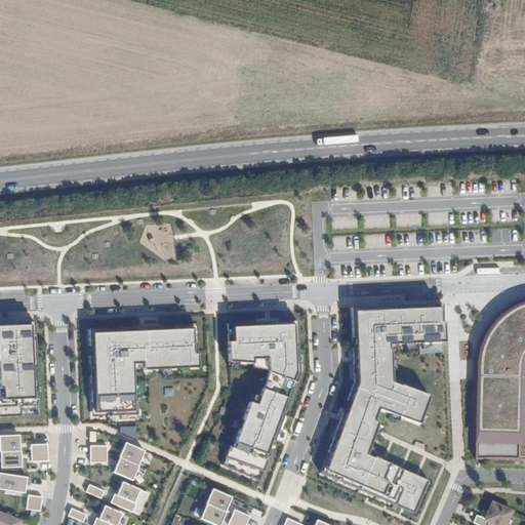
[(524,305),(518,308),(508,313),(498,320),(491,329),(485,338),(481,349),(479,355),(478,361),(478,368),(476,461),(500,460),(517,461),(524,461),(524,438),(518,437),(520,369),(521,363),(522,358),(524,354),(524,305)]
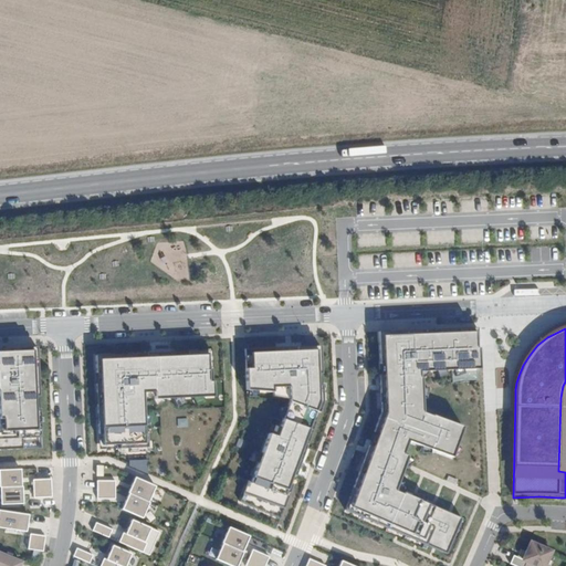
[(478,329),(377,334),(381,413),(374,433),(377,436),(373,448),(369,447),(354,490),(357,491),(354,500),(350,499),(345,512),(447,555),(461,520),(402,495),(402,496),(395,493),(407,458),(402,457),(407,443),(451,459),(462,429),(431,417),(431,418),(422,415),(420,379),(419,379),(419,374),(479,370),(478,329)]
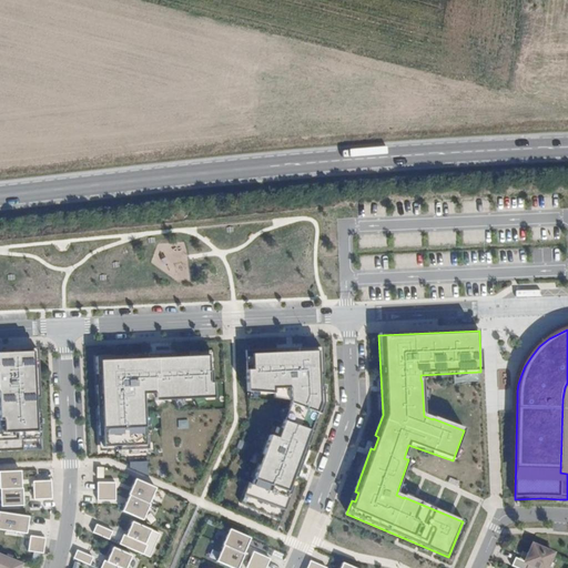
[(254,355),(250,396),(276,399),(276,395),(292,395),(292,409),(279,444),(271,440),(251,489),(247,488),(240,507),(282,523),(294,488),(291,487),(294,478),(297,479),(304,459),(301,458),(304,449),(307,450),(311,442),(307,440),(311,433),(314,434),(317,424),(314,423),(317,414),(321,416),(324,406),(321,346),(276,353),(276,356),(264,358),(264,354),(254,355)]
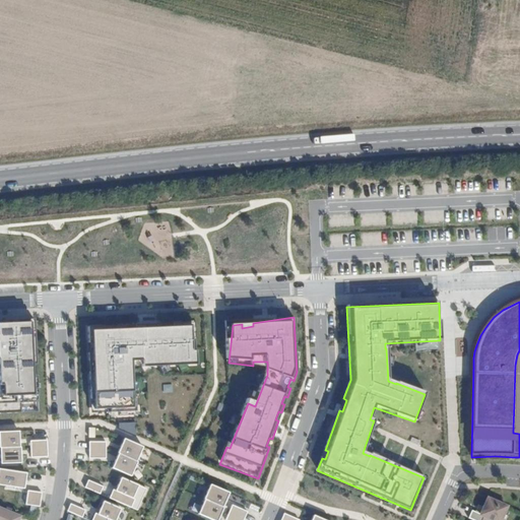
[(38,414),(34,322),(0,323),(0,415),(0,416),(38,414)]
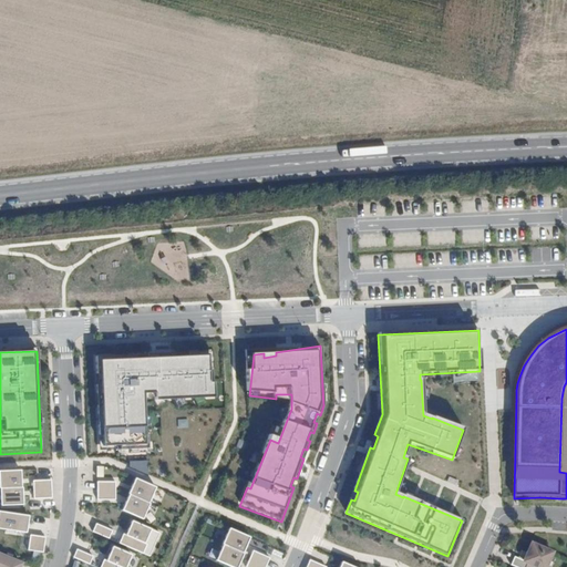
[(216,401),(216,359),(203,359),(203,354),(193,356),(193,359),(182,359),(182,356),(132,356),(132,360),(121,360),(121,356),(100,356),(100,373),(103,373),(103,384),(100,384),(100,393),(103,393),(104,405),(100,405),(100,414),(104,414),(104,424),(100,424),(100,434),(104,434),(104,446),(121,446),(121,450),(150,450),(150,435),(146,435),(146,394),(157,394),(157,402),(216,401)]
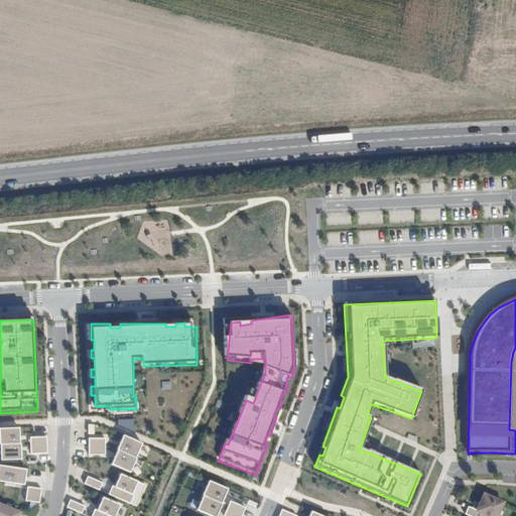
[(171,381),(162,381),(162,390),(172,389),(171,381)]
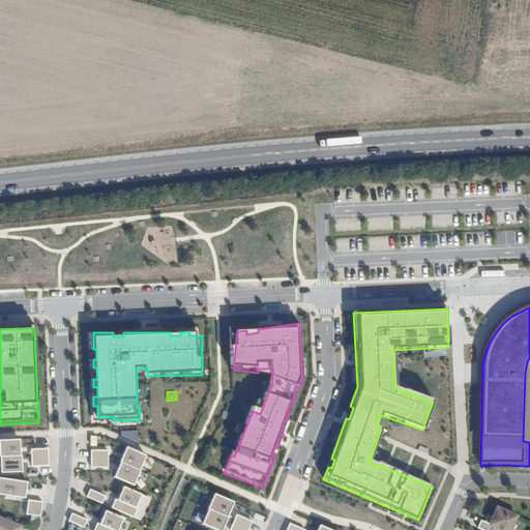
[(97,406),(93,406),(94,420),(113,420),(113,417),(97,417),(97,406)]
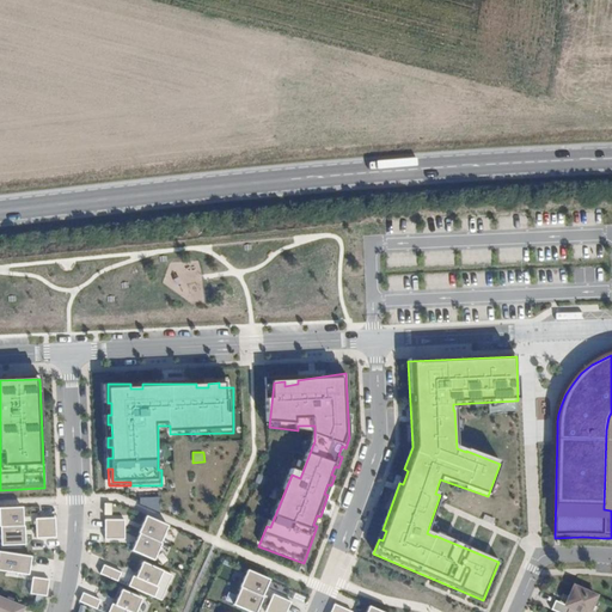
[(141,506),(161,507),(161,499),(142,497),(141,506)]
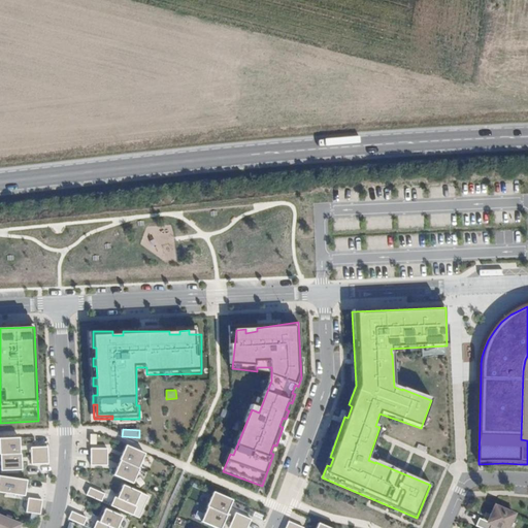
[(3,456),(25,456),(23,439),(2,440),(3,456)]
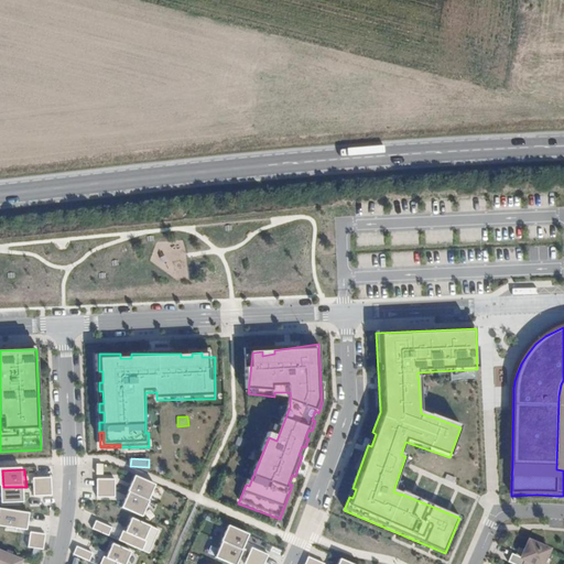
[(132,492),(153,501),(160,486),(139,477),(132,492)]
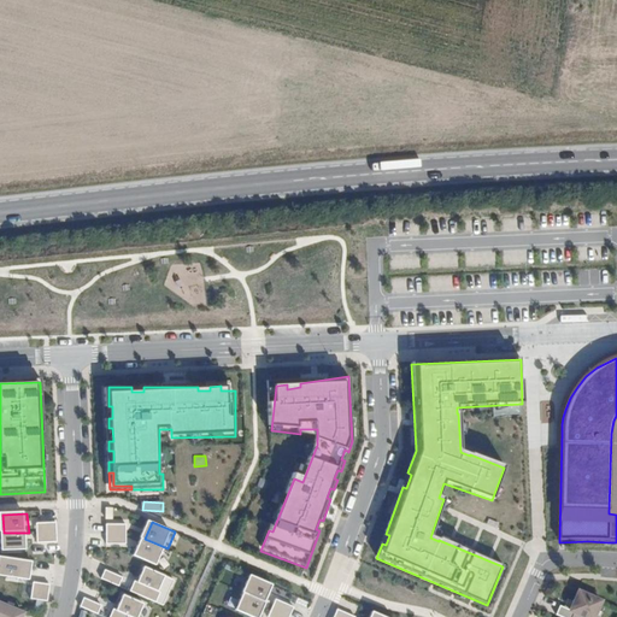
[(40,544),(59,544),(59,523),(39,524),(40,544)]
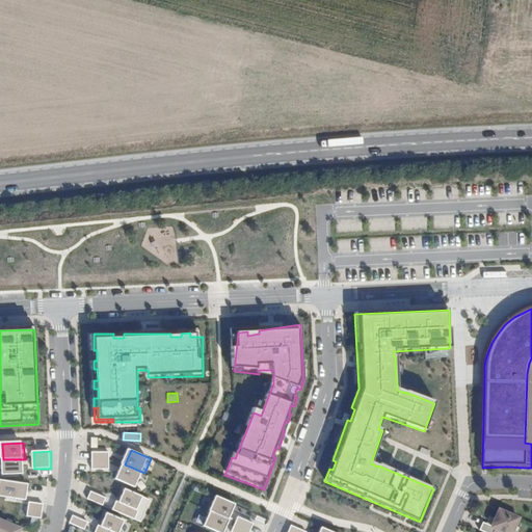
[(95,453),(95,470),(111,470),(111,453),(95,453)]
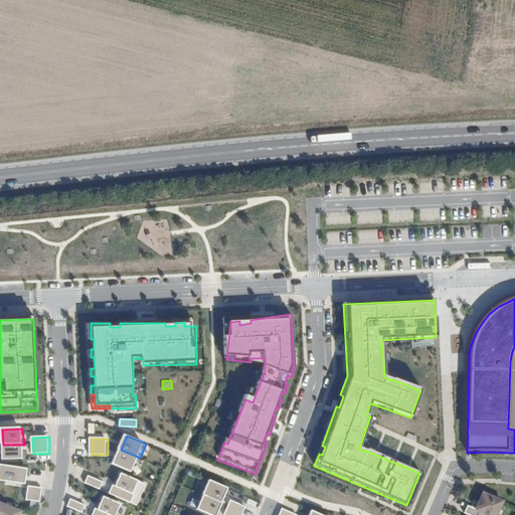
[(24,445),(3,445),(5,462),(25,461),(24,445)]
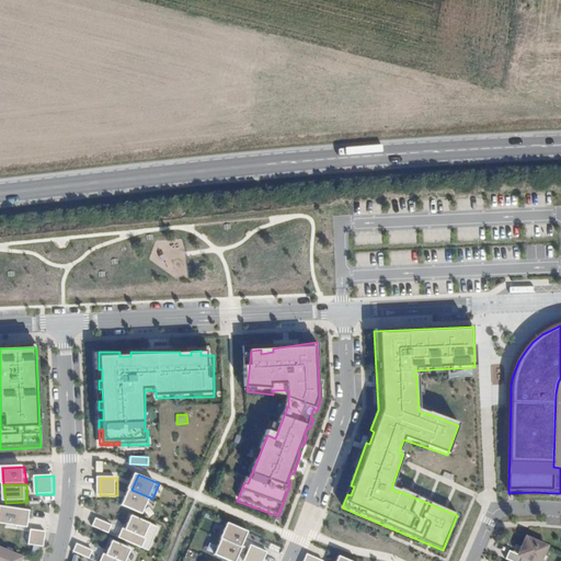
[(152,499),(132,490),(125,506),(146,515),(152,499)]
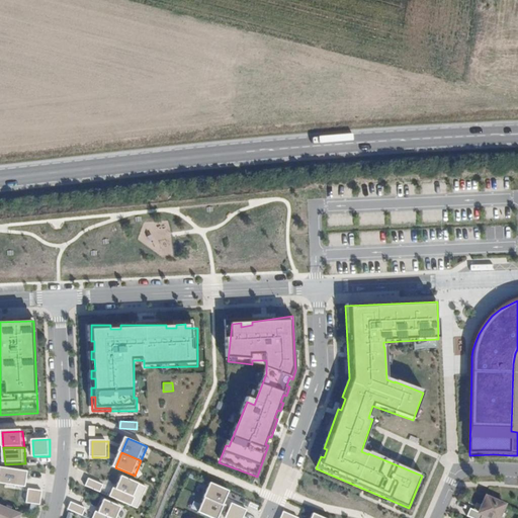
[(0,486),(28,490),(30,472),(2,467),(0,480),(0,486)]
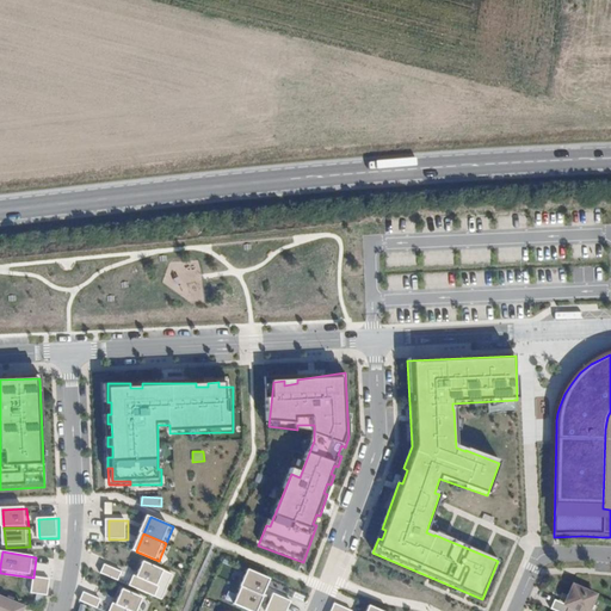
[(133,586),(158,597),(162,587),(160,586),(166,571),(146,562),(140,576),(137,575),(133,586)]
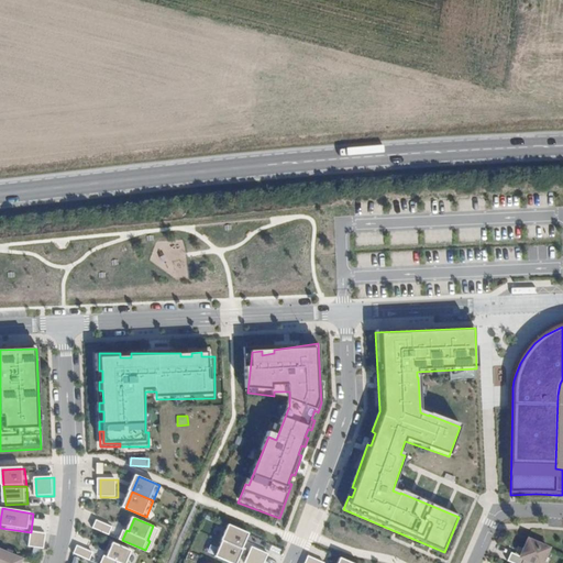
[(94,529),(110,536),(113,528),(98,520),(94,529)]
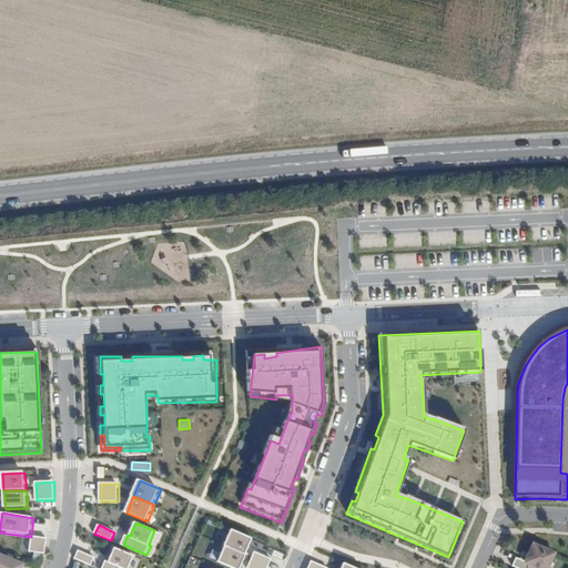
[(229,546),(249,556),(255,539),(235,530),(229,546)]
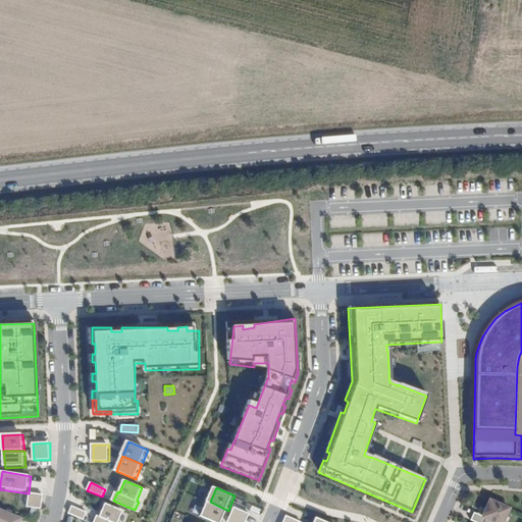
[(42,510),(44,496),(31,493),(28,508),(42,510)]
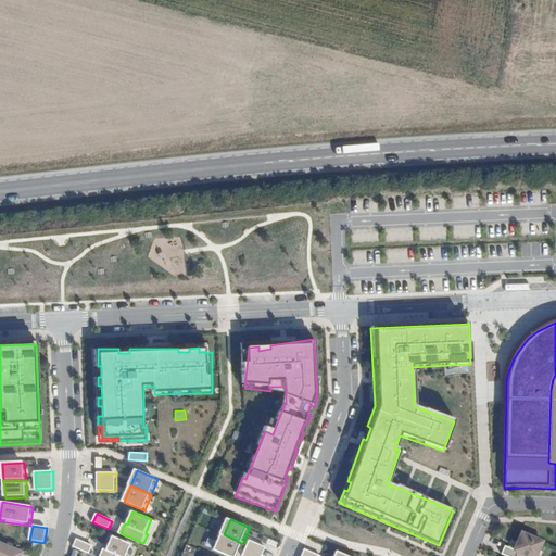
[(502,546),(498,554),(502,555),(532,555),(540,542),(516,532),(508,550),(502,546)]
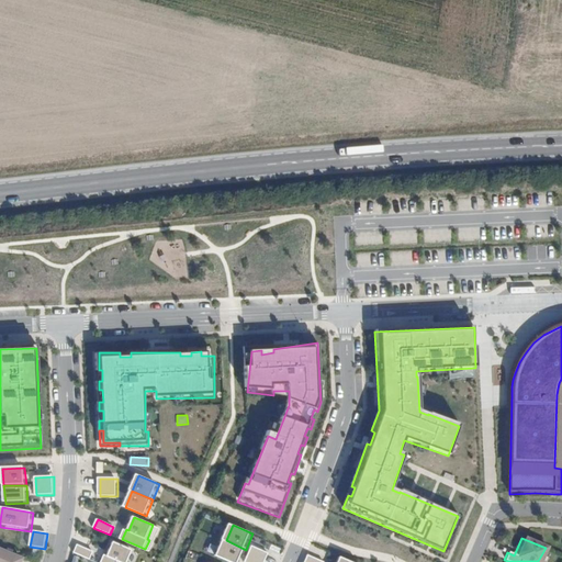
[(239,561),(246,550),(226,540),(218,557),(231,561),(239,561)]
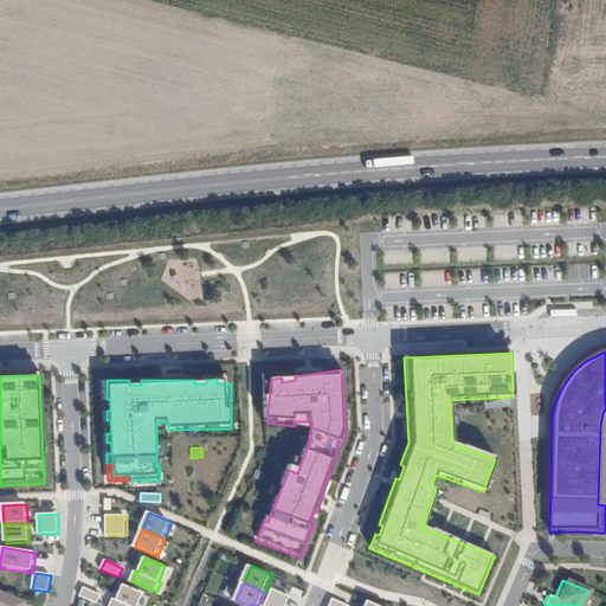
[(139,605),(144,593),(124,585),(117,600),(115,599),(111,605),(139,605)]
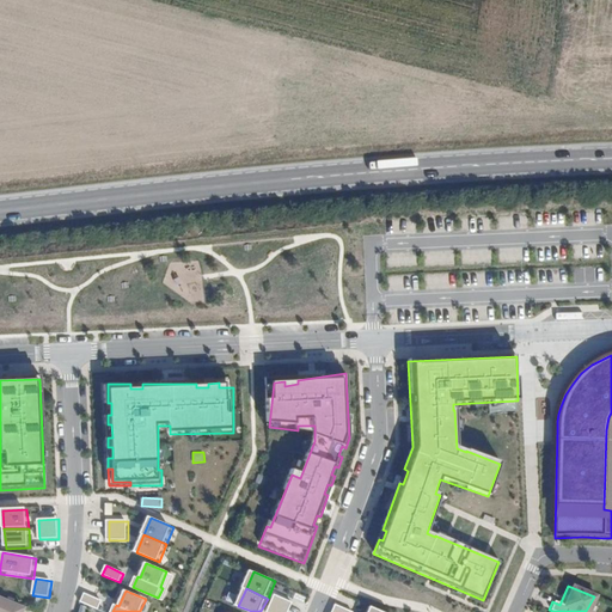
[(230,592),(227,601),(238,605),(242,595),(230,592)]
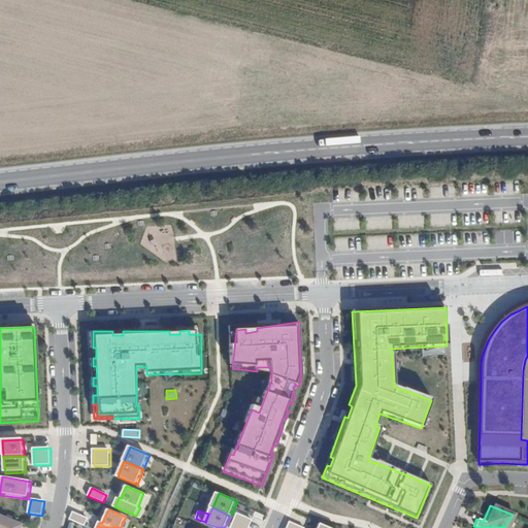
[(89,519),(73,512),(70,520),(86,526),(89,519)]
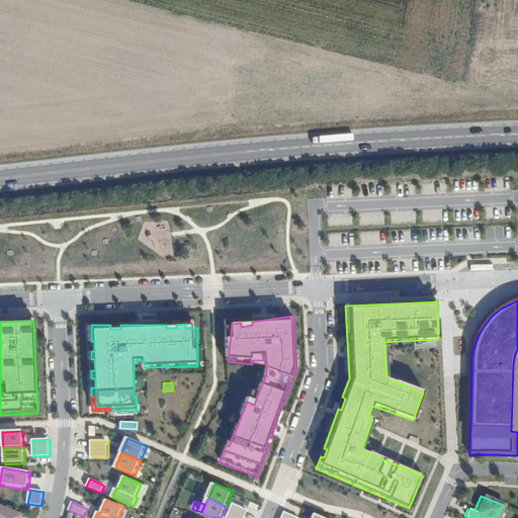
[(245,517),(249,510),(234,504),(227,517),(245,517)]
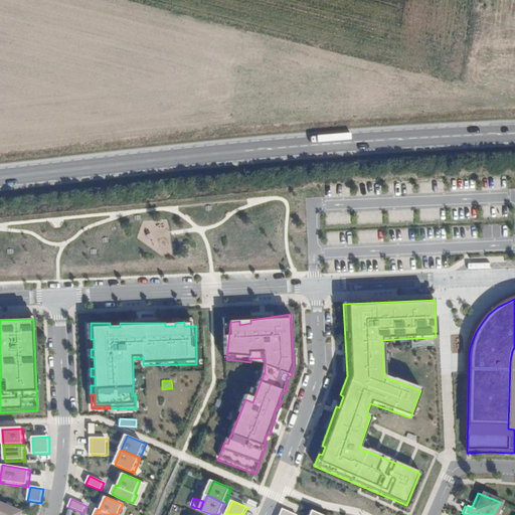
[(0,514),(22,514),(24,513),(0,502),(0,514)]
